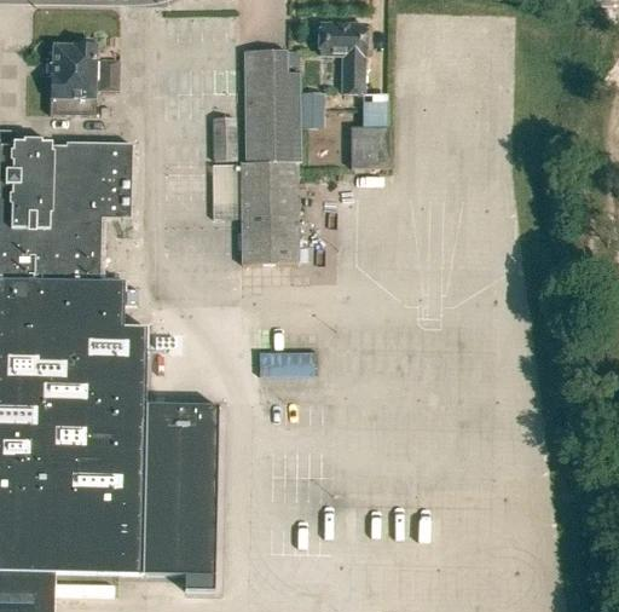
[(340,52),(340,91),(362,91),(362,53),(365,53),(365,23),(318,23),(318,52),(340,52)]
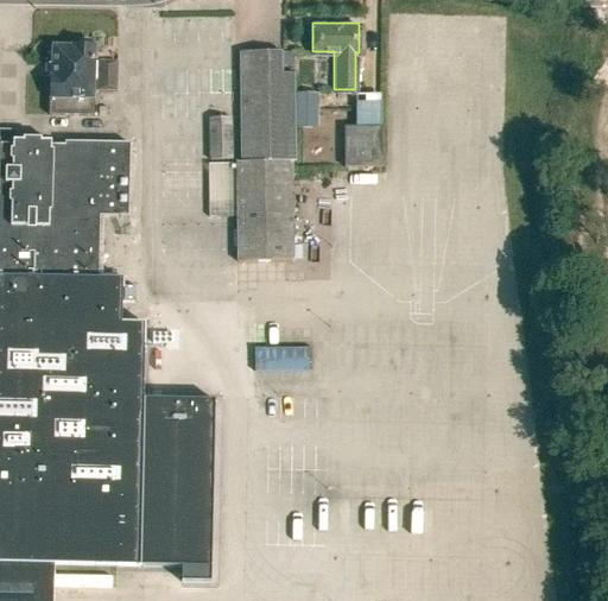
[(48,71),(46,109),(94,111),(95,40),(73,40),(73,43),(50,42),(49,71),(48,71)]
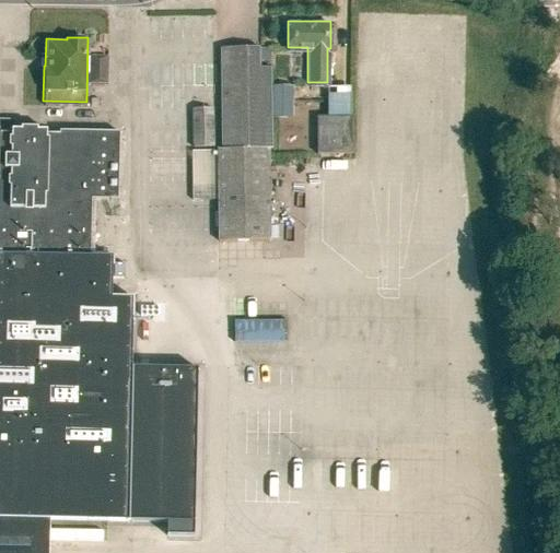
[(220,144),(220,235),(273,236),(272,144),(273,144),(275,63),(263,63),(263,43),(223,44),(223,144),(220,144)]
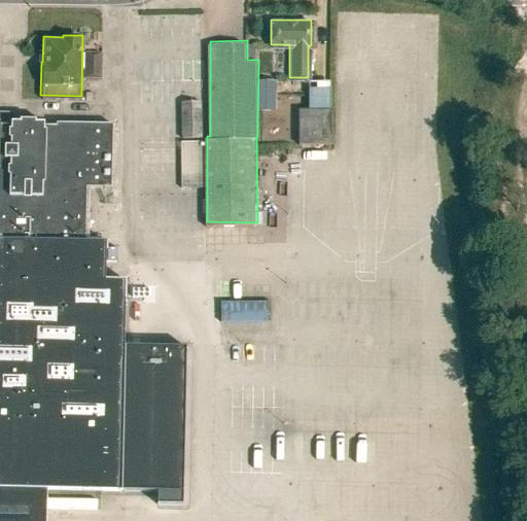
[(85,47),(84,73),(102,74),(103,47),(85,47)]
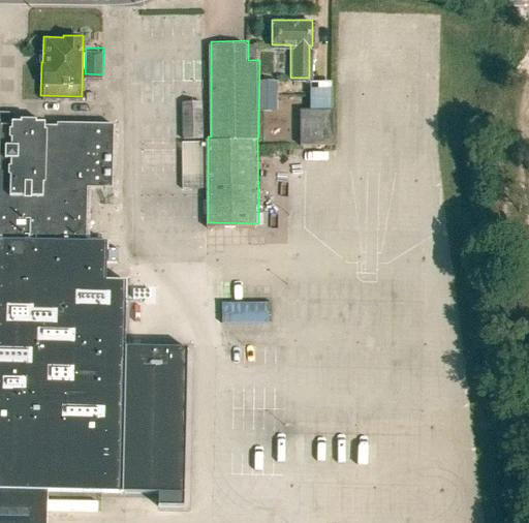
[(181,98),(182,135),(203,135),(203,98),(181,98)]
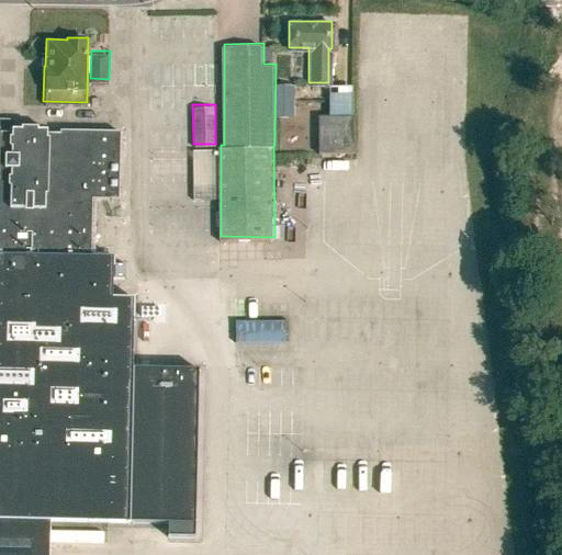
[(321,149),(356,149),(356,112),(319,113),(321,149)]
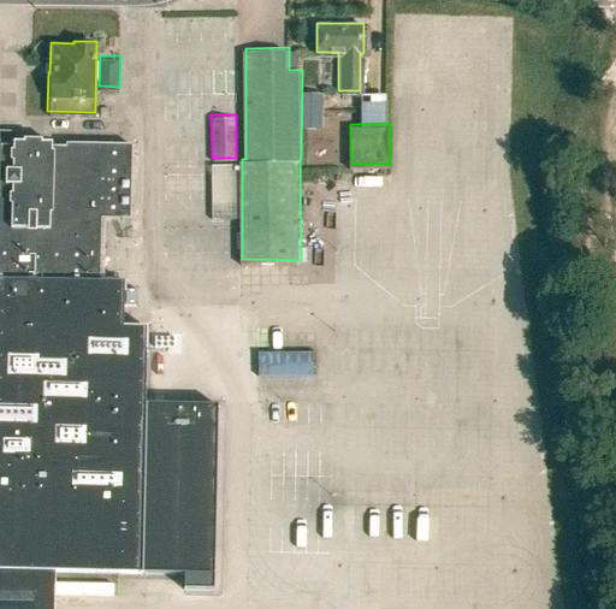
[(146,400),(147,323),(124,323),(125,278),(102,277),(104,217),(132,217),(134,141),(67,140),(67,142),(52,142),(52,139),(17,137),(17,129),(0,128),(0,608),(55,608),(57,567),(143,568),(183,569),(183,585),(213,586),(217,401),(146,400)]
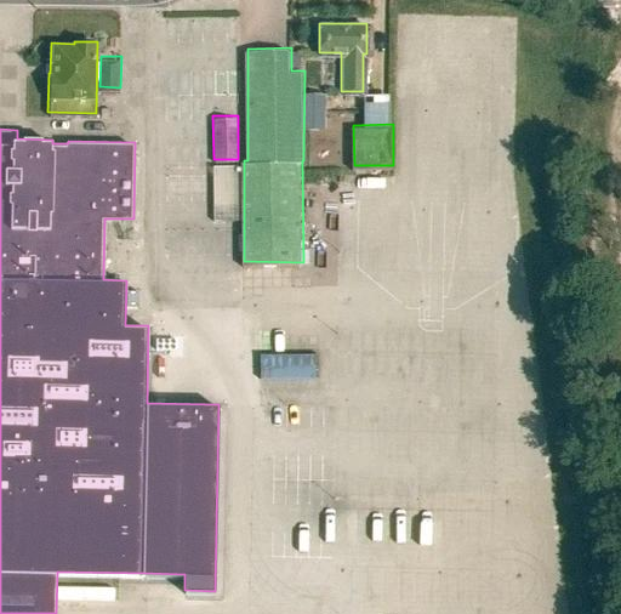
[(319,350),(260,350),(260,374),(319,374),(319,350)]
